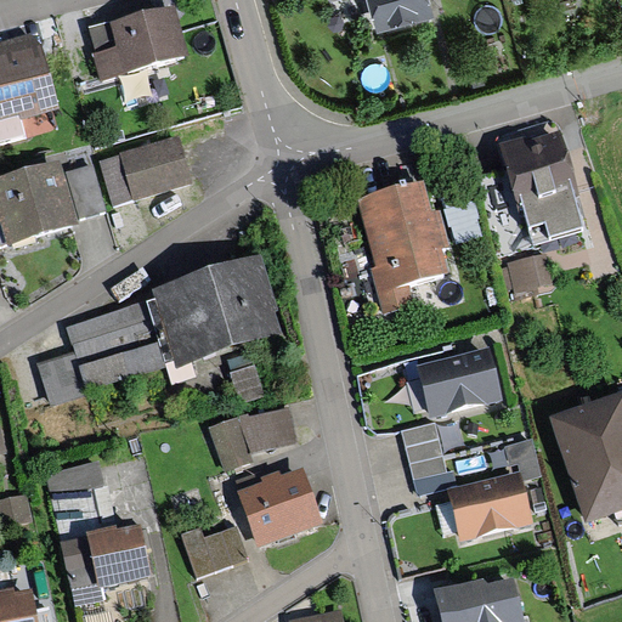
[(365,0),(372,21),(422,7),(419,0),(365,0)]
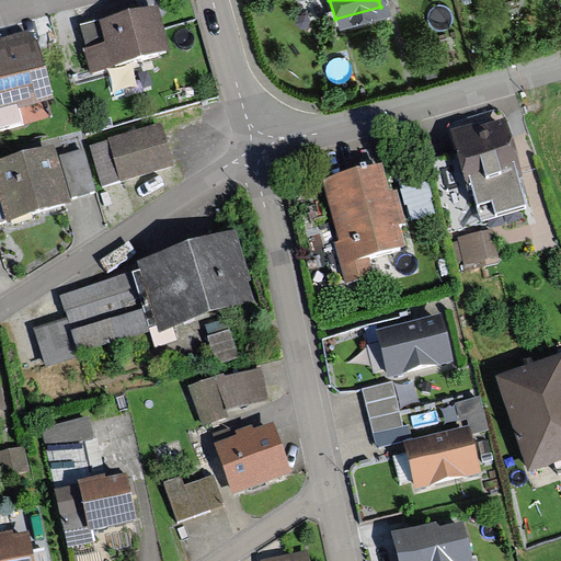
[(90,71),(171,49),(159,4),(81,25),(87,46),(83,47),(90,71)]
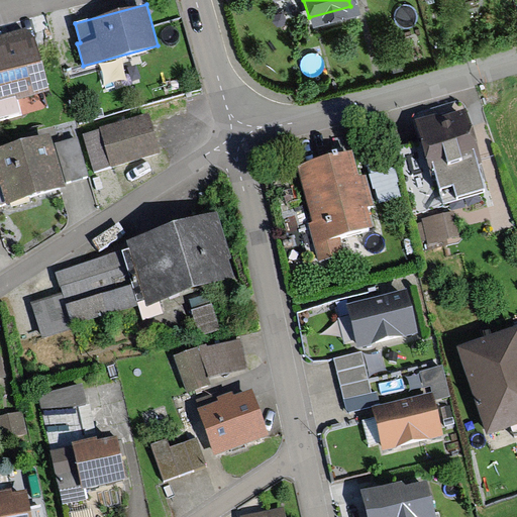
[(0,116),(21,111),(18,99),(49,90),(32,26),(0,35),(0,116)]
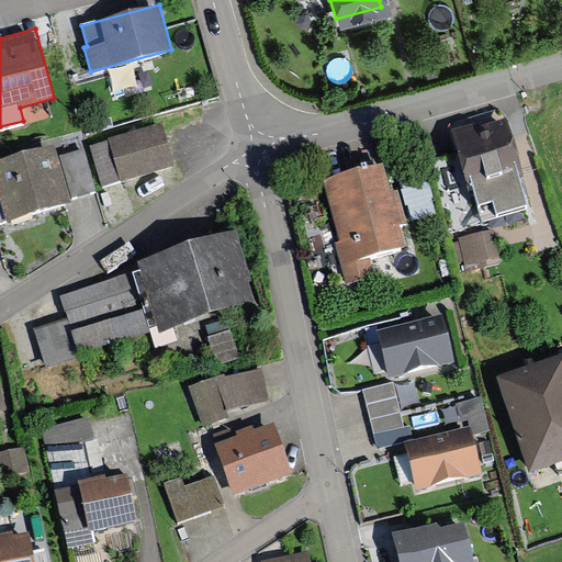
[(160,125),(91,146),(103,186),(172,166),(160,125)]
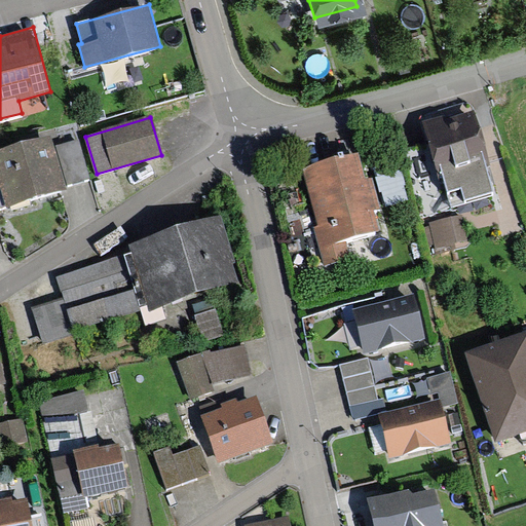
[(482,167),(466,120),(421,136),(438,182),(482,167)]
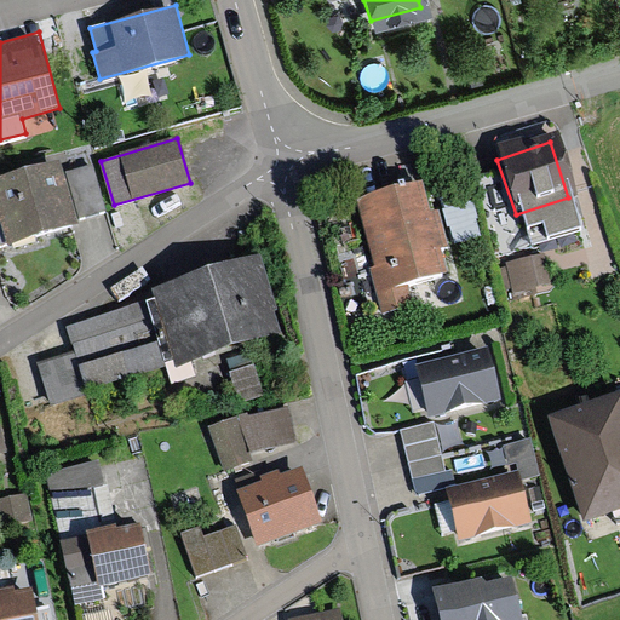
[(79,222),(59,160),(0,176),(0,216),(0,217),(9,242),(79,222)]
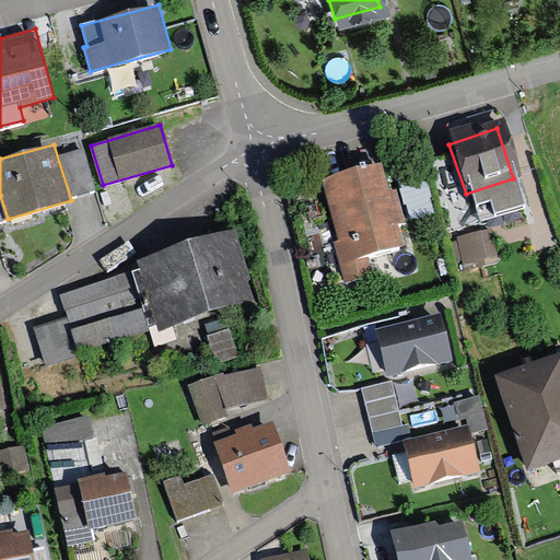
[(84,149),(59,155),(71,197),(96,190),(84,149)]
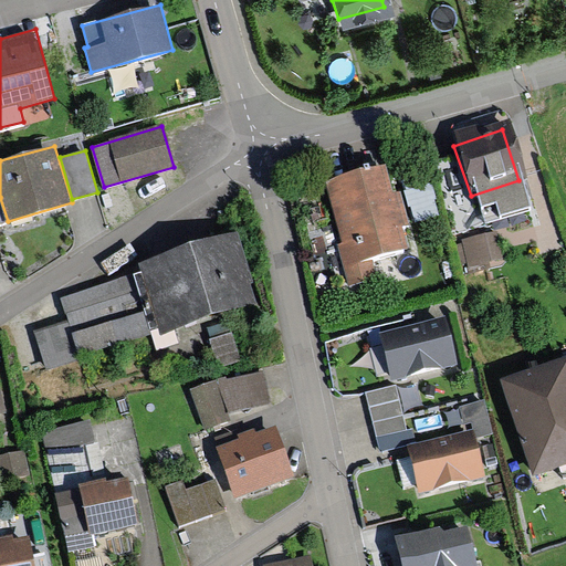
[(377,176),(323,190),(349,286),(370,281),(365,261),(398,251),(377,176)]
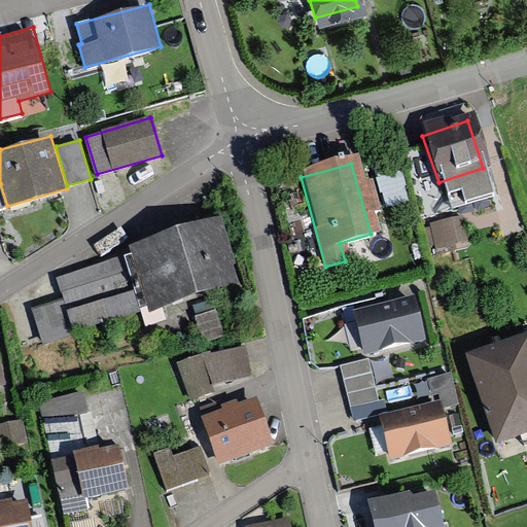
[(236,262),(221,217),(132,245),(135,255),(128,257),(143,305),(149,303),(151,309),(238,281),(232,264),(236,262)]
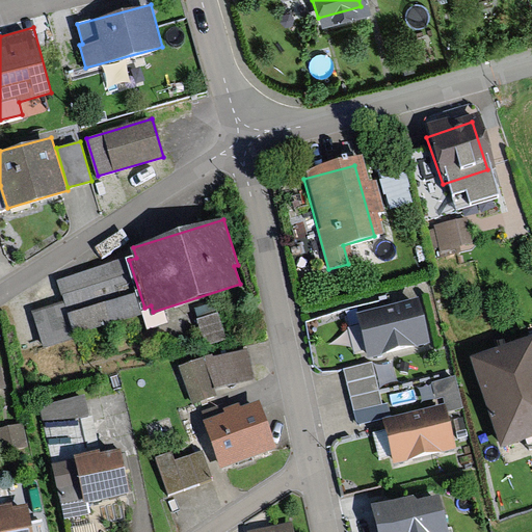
[(441,249),(468,244),(463,223),(437,229),(441,249)]
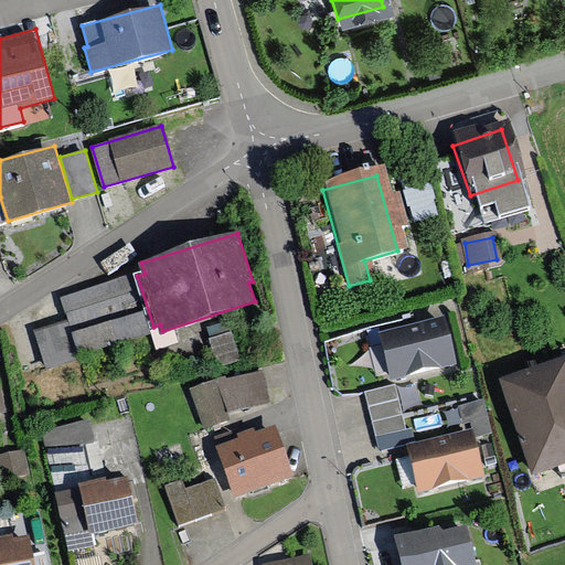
[(137,306),(127,276),(61,298),(67,318),(71,328),(137,306)]
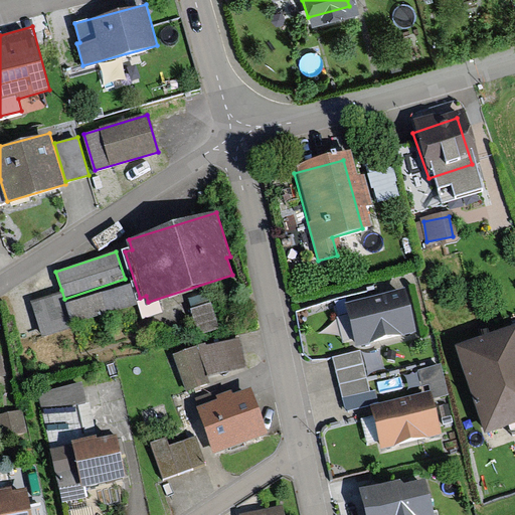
[(136,303),(130,283),(66,303),(71,322),(136,303)]
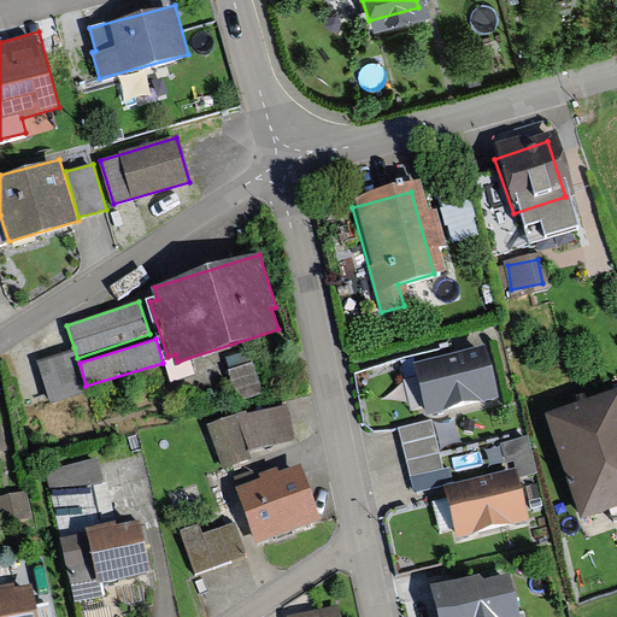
[(89,392),(86,386),(80,363),(77,358),(74,347),(35,360),(50,405),(89,392)]
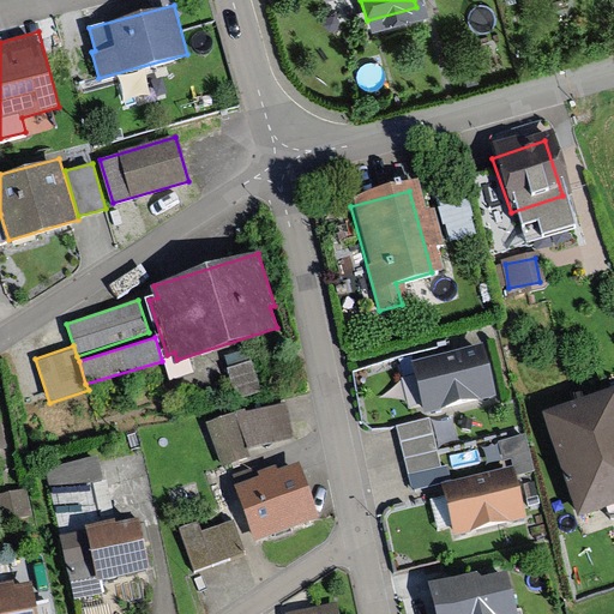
[(486,401),(474,355),(409,373),(422,419),(486,401)]
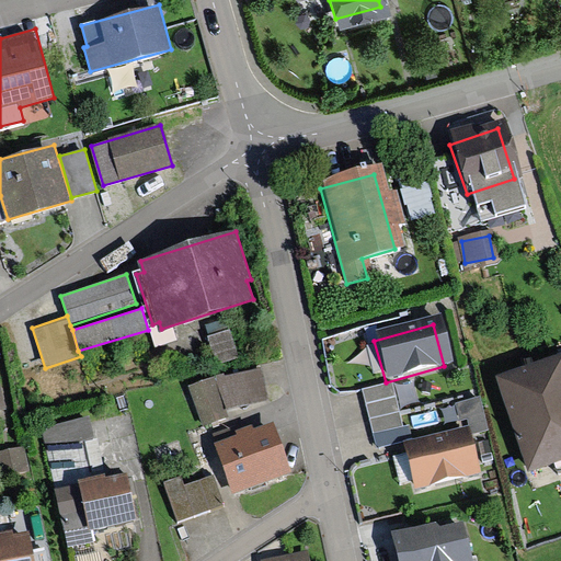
[(560,381),(556,368),(496,390),(527,476),(560,462),(560,381)]
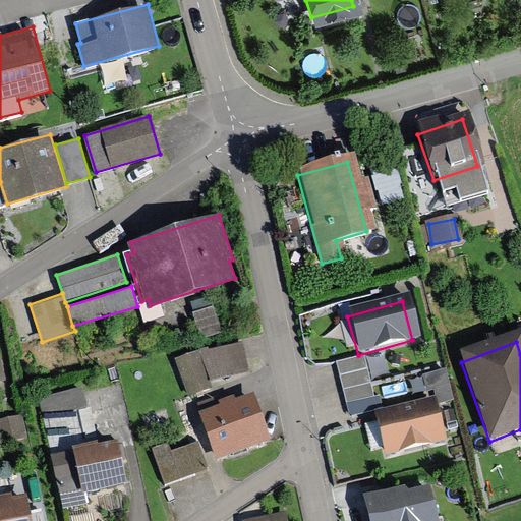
[(243,374),(236,348),(176,364),(183,391),(243,374)]
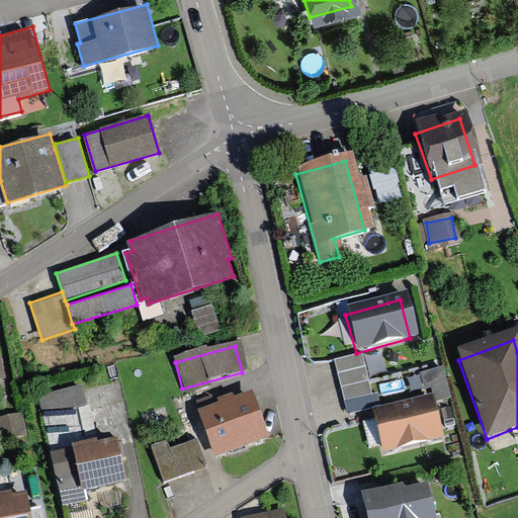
[(359,357),(331,365),(341,404),(369,397),(359,357)]
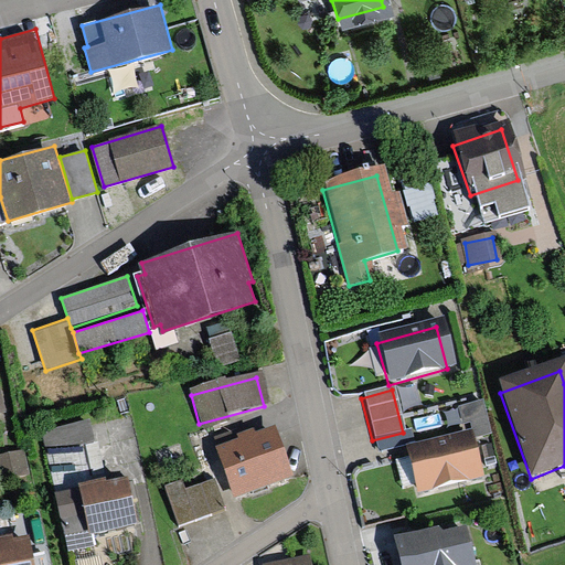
[(476,480),(465,438),(408,454),(418,494),(476,480)]
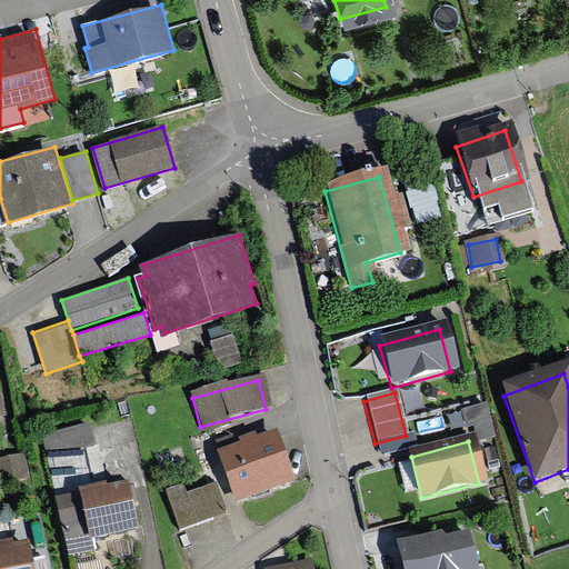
[(281,480),(267,442),(219,460),(233,498),(281,480)]
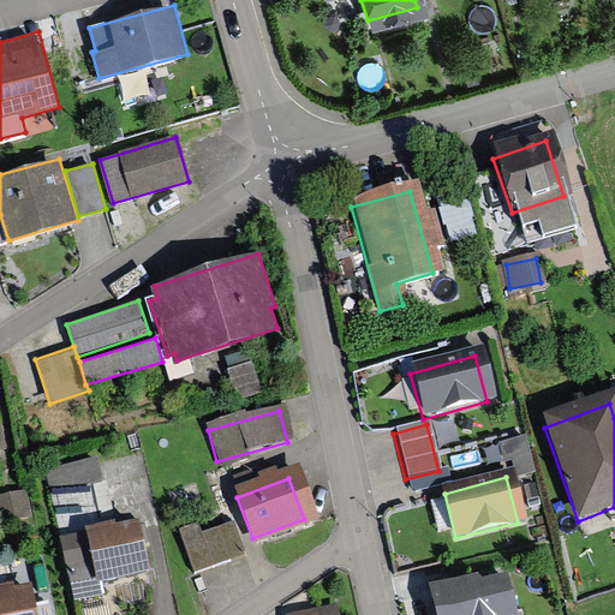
[(100,482),(49,493),(61,544),(111,533),(100,482)]
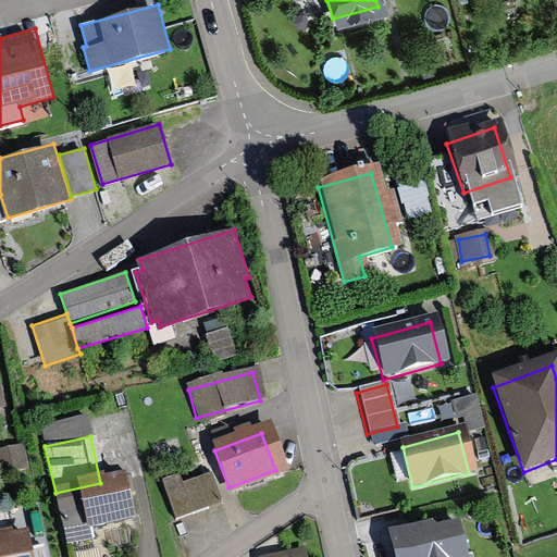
[(24,445),(0,449),(0,473),(28,468),(24,445)]
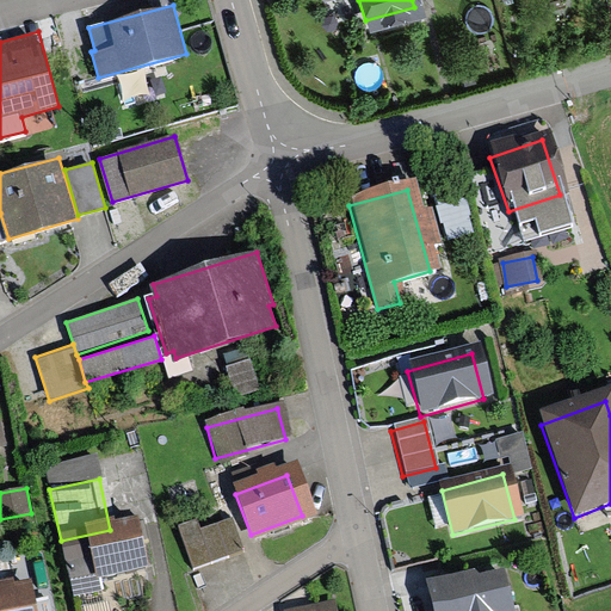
[(192,567),(234,554),(226,526),(184,539),(192,567)]
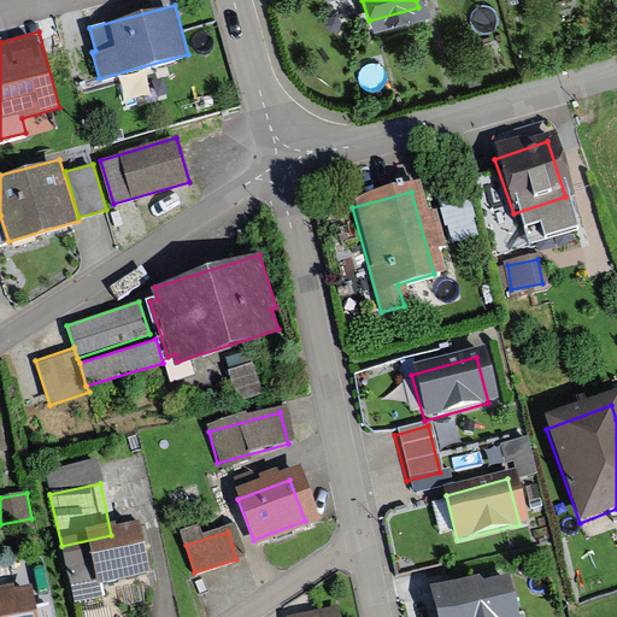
[(140,579),(130,536),(90,545),(100,588),(140,579)]
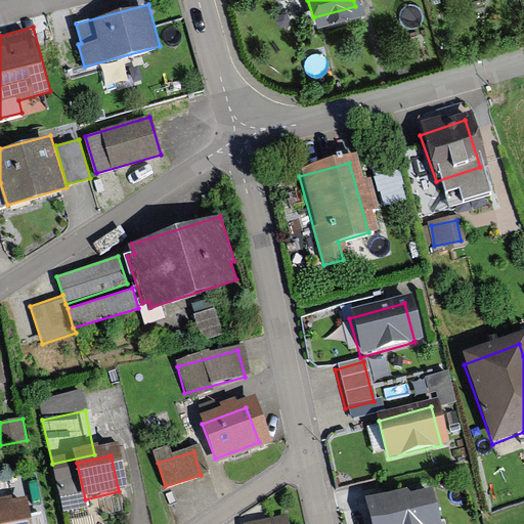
[(434,523),(428,495),(363,510),(366,523),(434,523)]
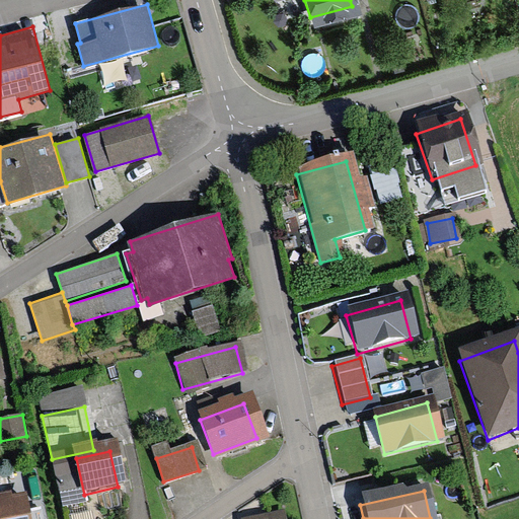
[(31,518),(26,492),(0,497),(0,518),(31,518)]
